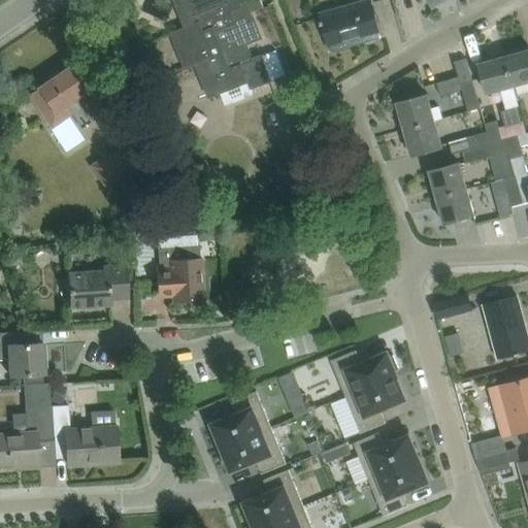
[(186,28),(173,33),(187,67),(197,63),(224,52),(217,32),(236,24),(231,9),(240,5),(237,0),(232,0),(218,6),(221,14),(186,28)]
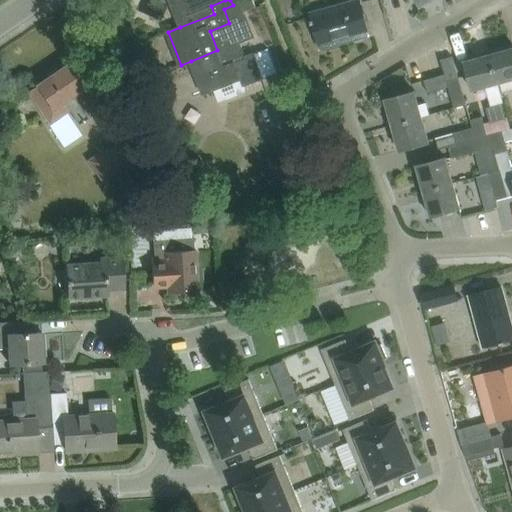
[(181,0),(170,4),(180,27),(214,14),(211,6),(225,0),(181,0)]
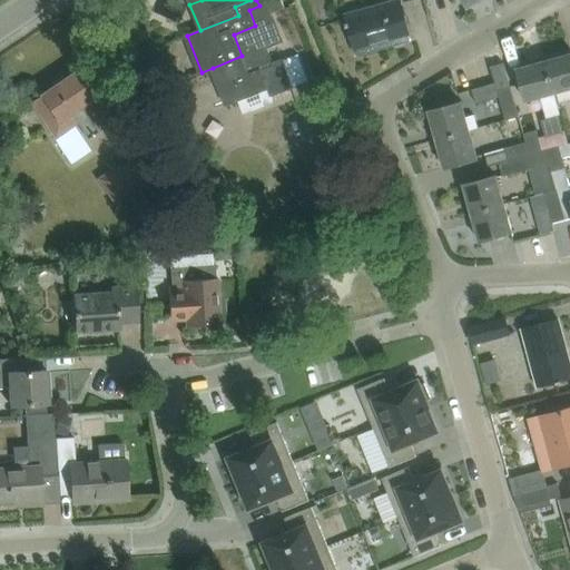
[(242,56),(213,68),(218,82),(226,104),(238,99),(244,114),(273,102),(269,95),(291,87),(281,60),(271,65),(264,48),(282,40),(271,13),(285,8),(282,0),(274,0),(267,3),(259,6),(249,10),(255,26),(234,35),(242,56)]
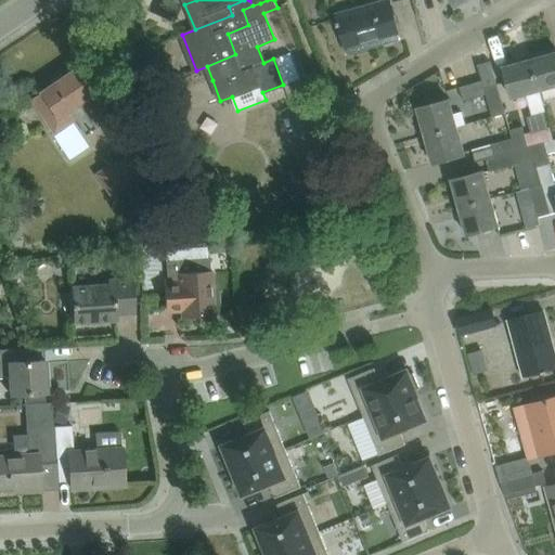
[(347,53),(378,44),(400,38),(388,0),(386,0),(336,14),(338,22),(336,23),(337,26),(339,25),(347,53)]
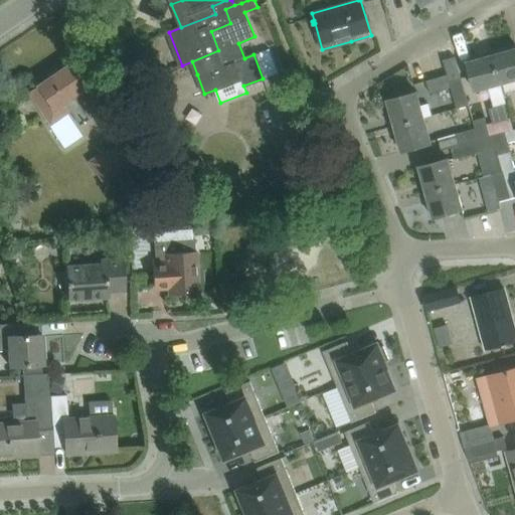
[(514,48),(492,54),(500,83),(501,83),(514,78),(514,48)]
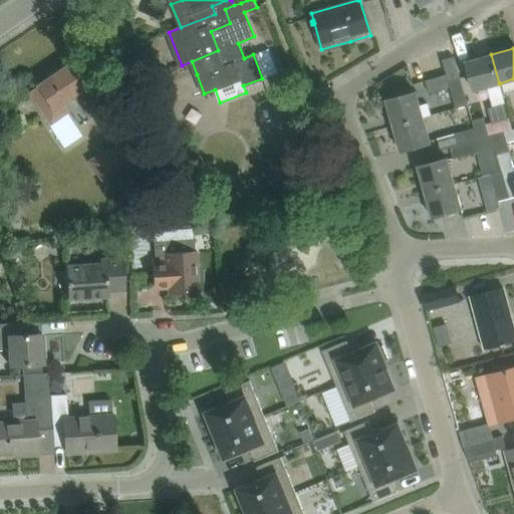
[(499,83),(491,54),(466,61),(474,90),(487,86),(493,105),(506,102),(500,83),(499,83)]
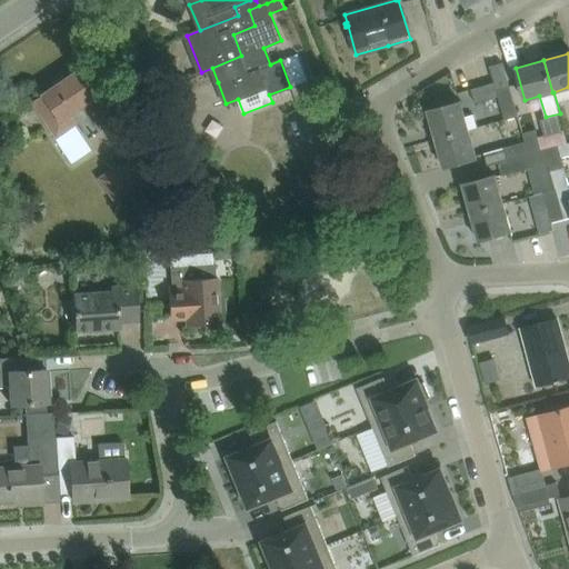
[(495,82),(471,89),(476,102),(498,96),(505,119),(518,116),(502,62),(490,66),(495,82)]
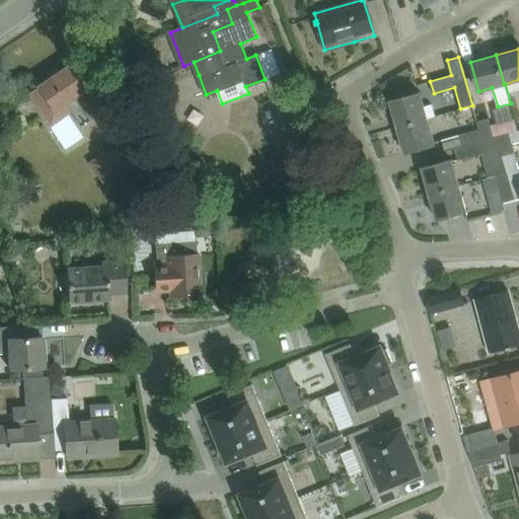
[(99,98),(90,85),(74,61),(36,86),(53,109),(64,101),(70,112),(80,126),(89,120),(82,109),(99,98)]
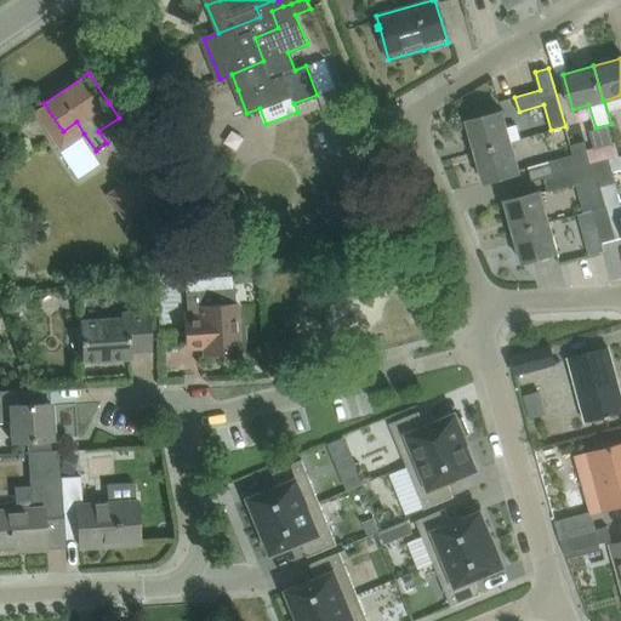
[(517,123),(507,125),(502,110),(467,120),(476,149),(511,138),(522,136),(517,123)]
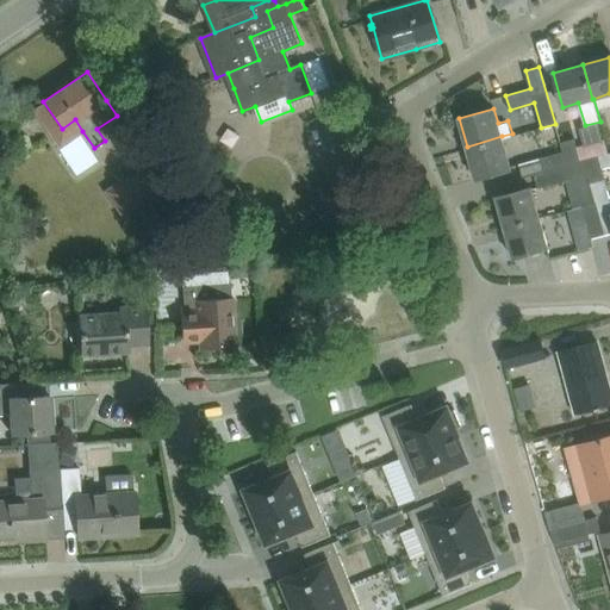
[(511,169),(502,136),(467,147),(475,179),(511,169)]
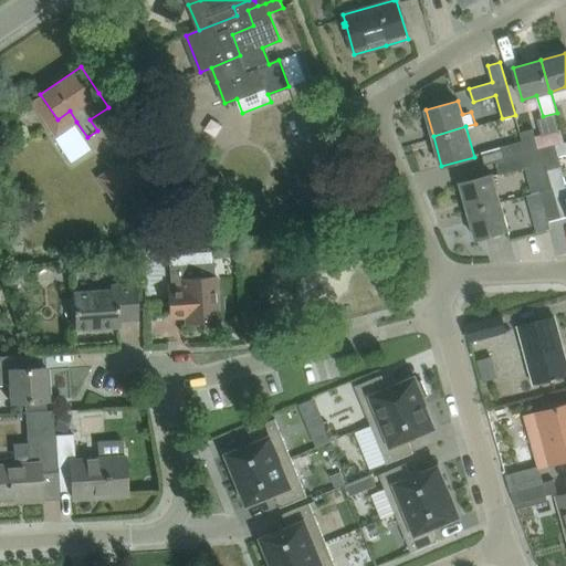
[(562,128),(534,136),(532,127),(519,130),(522,139),(525,154),(543,148),(565,143),(562,128)]
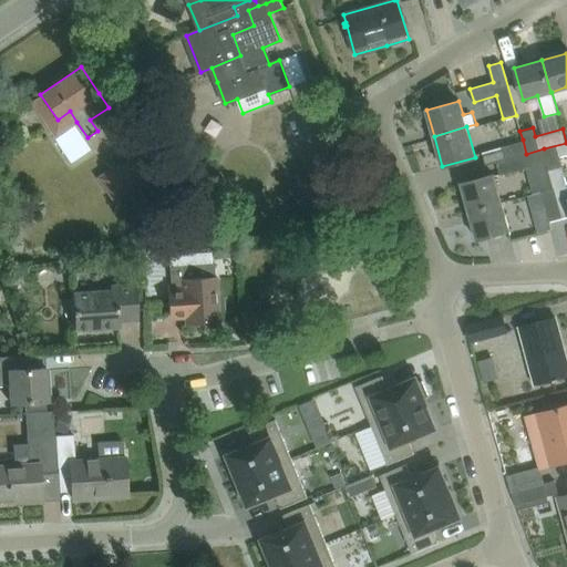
[(486,165),(496,162),(526,154),(523,140),(482,151),(486,165)]
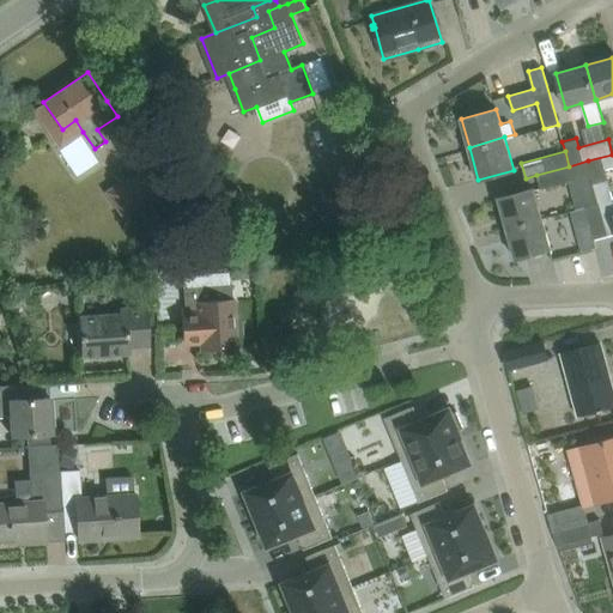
[(612,165),(612,156),(612,155),(588,161),(590,173),(595,188),(599,201),(612,198),(604,169),(612,165)]
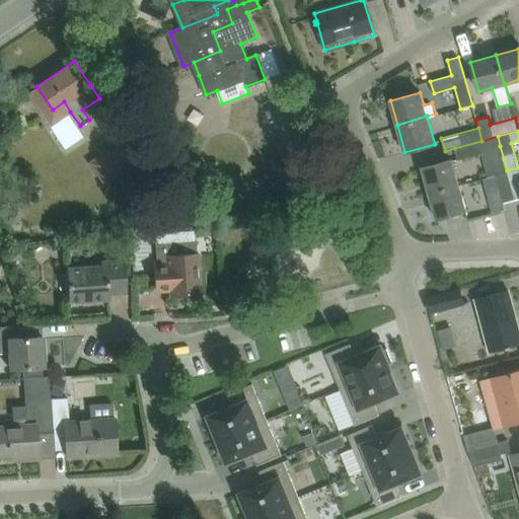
[(498,136),(482,141),(454,148),(457,158),(500,146),(498,136)]
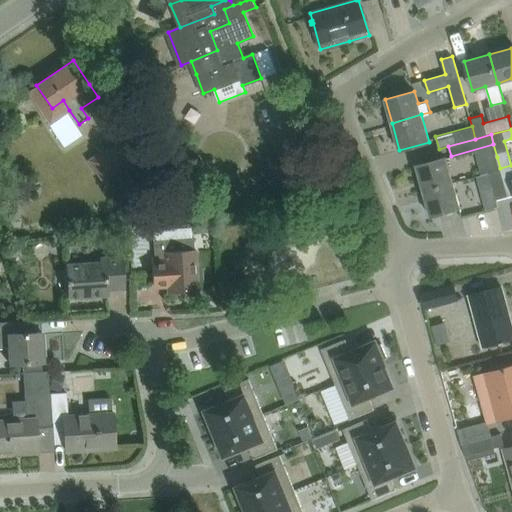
[(445,157),(416,165),(423,189),(452,181),(445,157)]
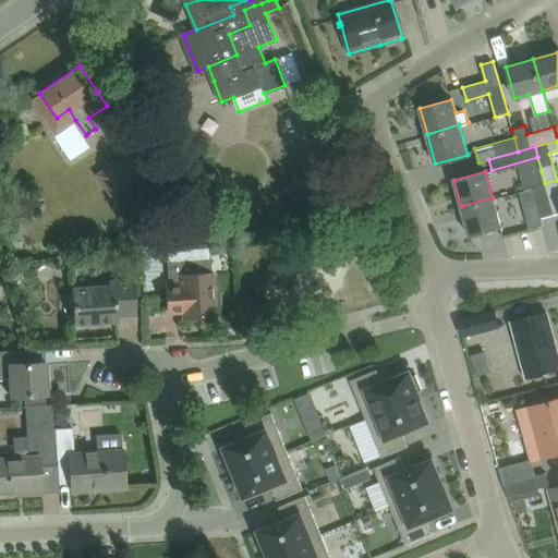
[(545,184),(532,189),(540,216),(553,213),(545,184)]
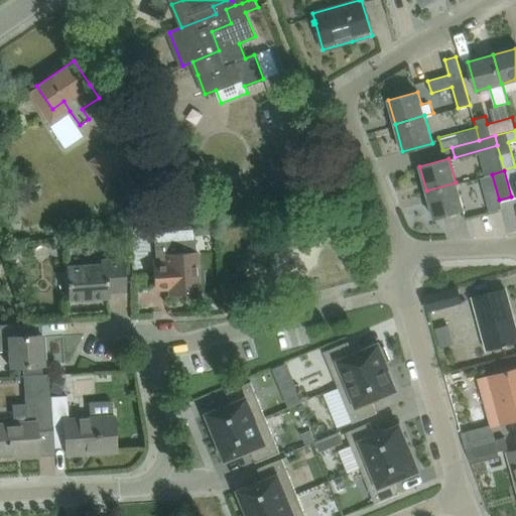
[(464,210),(456,182),(426,190),(433,218),(464,210)]
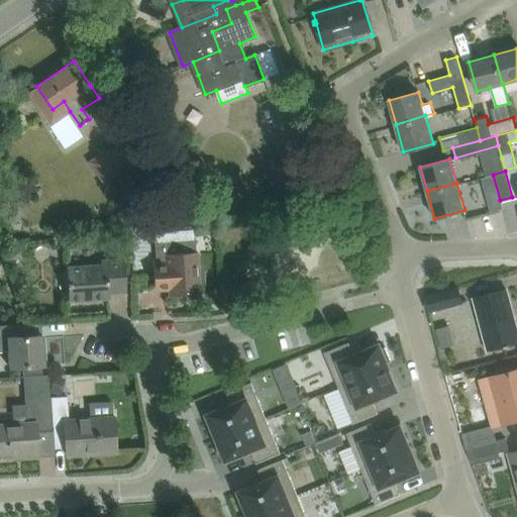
[(199,293),(195,239),(154,242),(156,262),(152,263),(154,292),(170,291),(170,295),(199,293)]
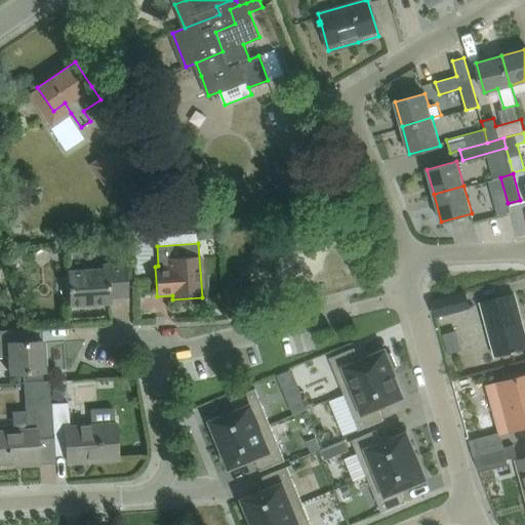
[(102,265),(103,269),(67,271),(70,307),(111,304),(110,292),(127,290),(125,263),(102,265)]
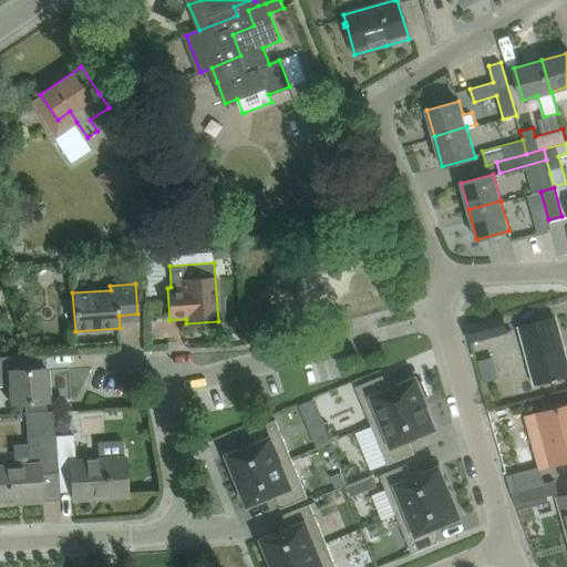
[(502,316),(465,325),(471,342),(507,332),(502,316)]
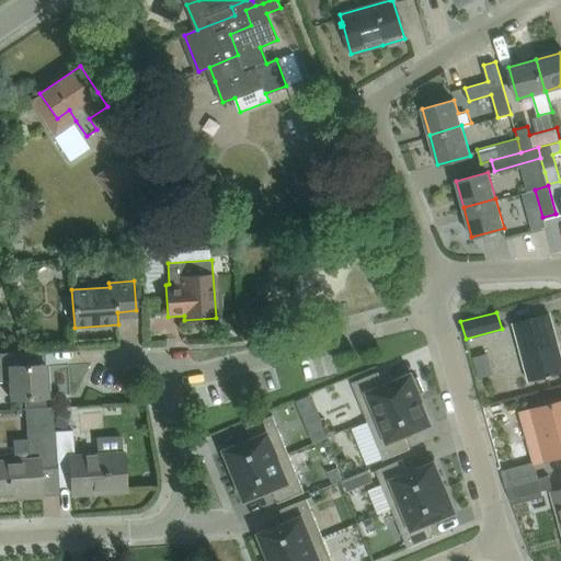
[(560,371),(560,355),(558,343),(550,313),(514,323),(529,380),(547,376),(548,377),(552,376),(552,374),(560,371)]
